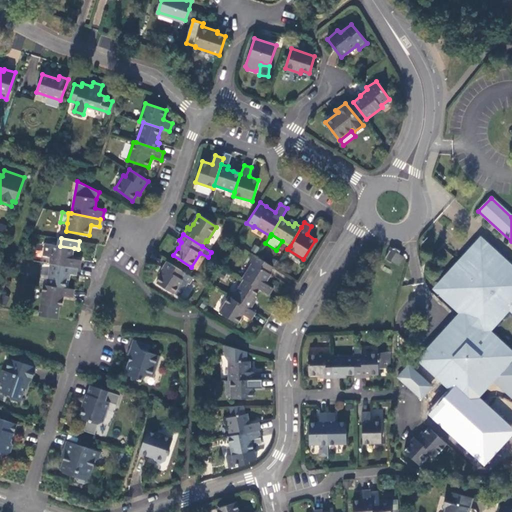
[(51,257),(52,244),(45,243),(43,256),(51,257)]
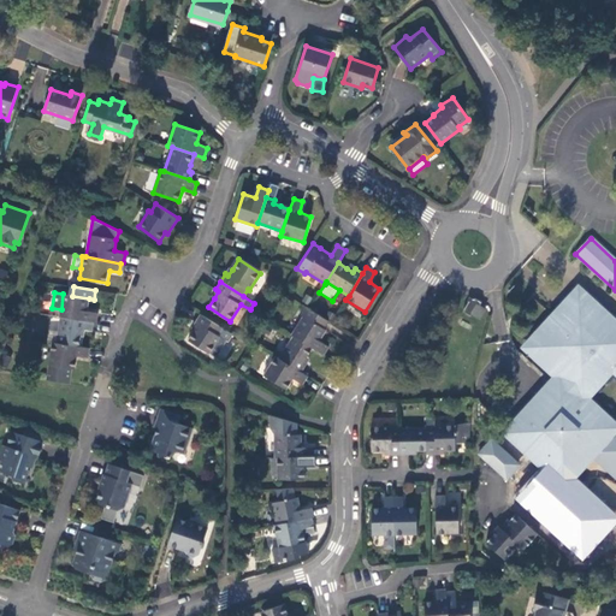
[(94,323),(98,323),(99,313),(88,311),(89,298),(72,296),(63,294),(61,309),(59,317),(60,317),(94,323)]
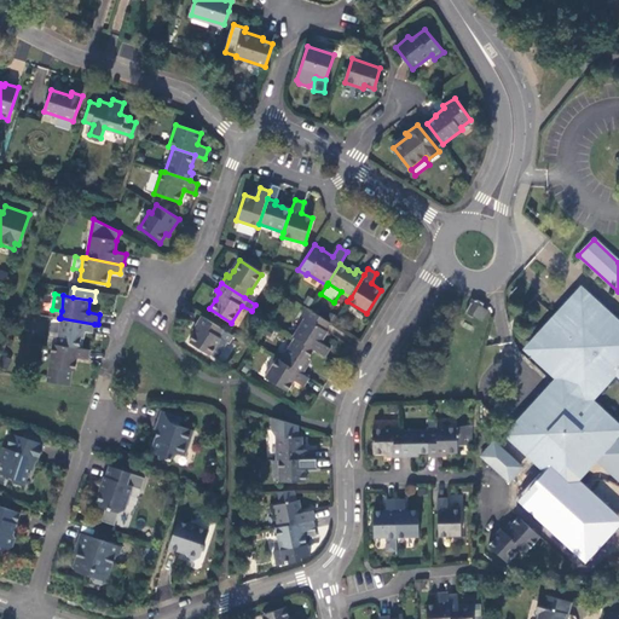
[(474,302),(473,302),(467,312),(467,313),(472,317),(473,314),(481,322),(487,312),(489,312),(482,308),(480,306),(474,302)]
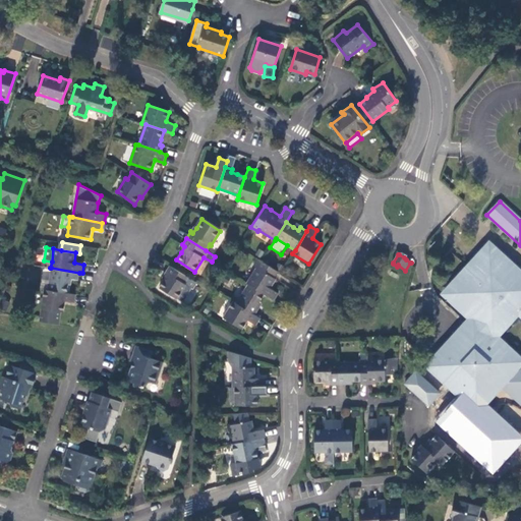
[(520,299),(520,283),(489,254),(454,294),(494,331),(520,299)]
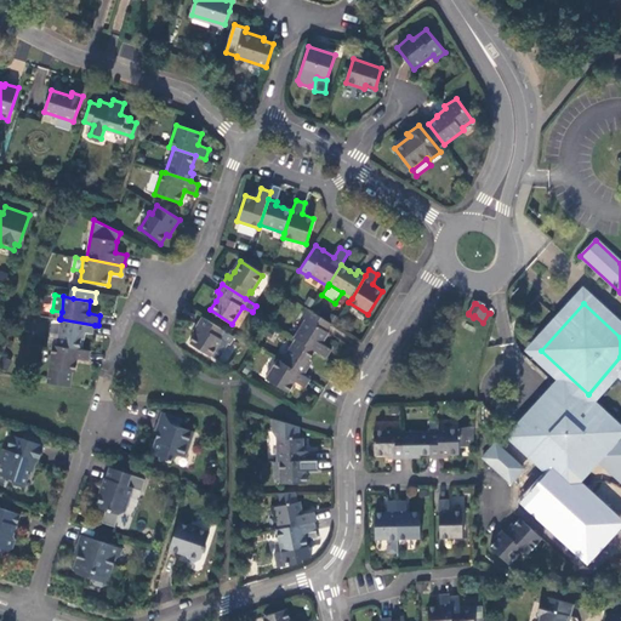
[(232,346),(237,337),(203,317),(197,324),(200,325),(195,332),(189,343),(210,357),(212,354),(218,360),(229,343),(232,346)]
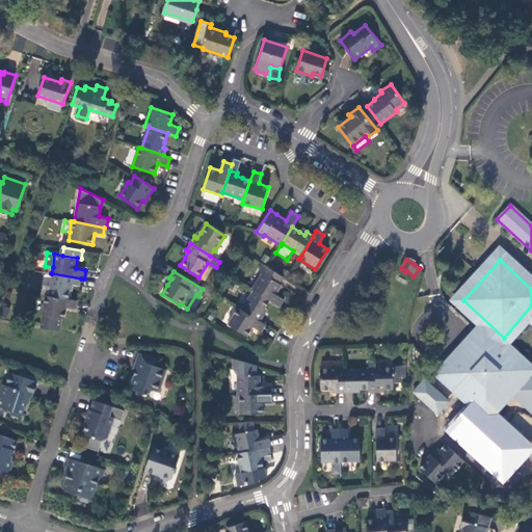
[(270,300),(280,307),(284,298),(276,294),(282,285),(262,272),(251,289),(253,289),(270,300)]
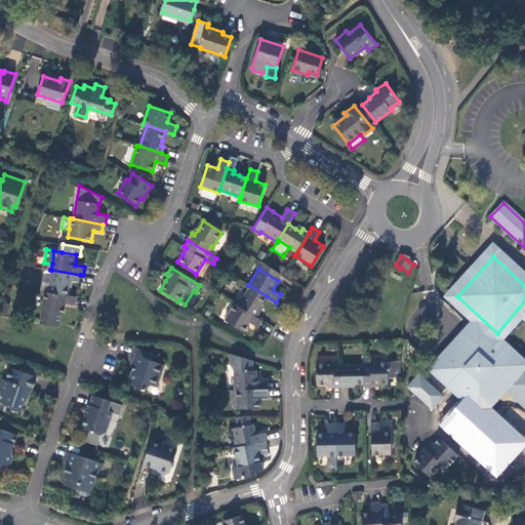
[(79,282),(80,275),(51,270),(48,292),(68,295),(70,286),(70,280),(74,281),(79,282)]
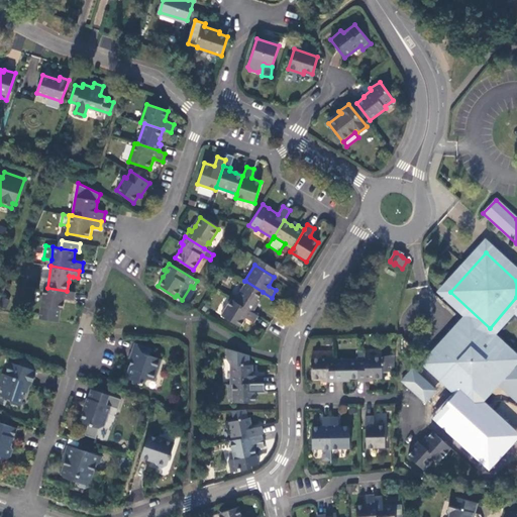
[(257,299),(263,292),(245,281),(234,300),(253,312),(256,306),(254,304),(257,299)]
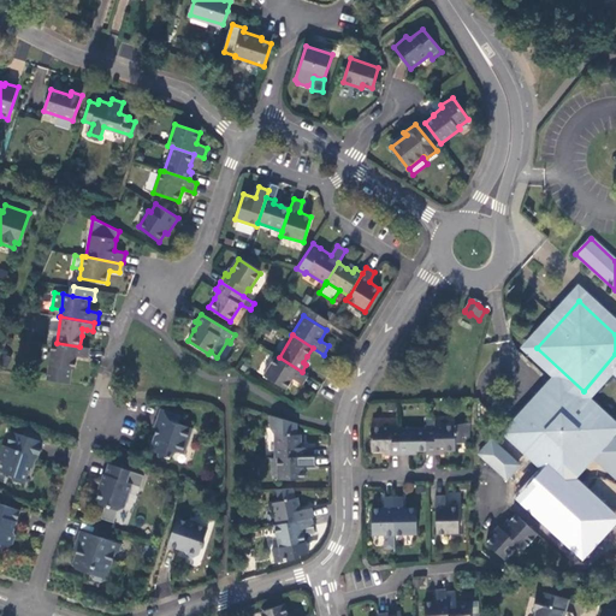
[(47,380),(67,384),(71,368),(76,368),(78,356),(88,359),(90,348),(80,347),(57,343),(51,343),(48,363),(51,365),(47,380)]
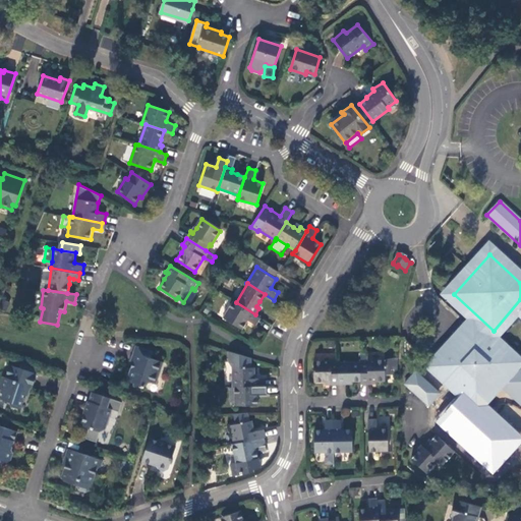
[(255,326),(261,317),(255,314),(236,302),(233,300),(223,316),(242,329),(248,321),(255,326)]
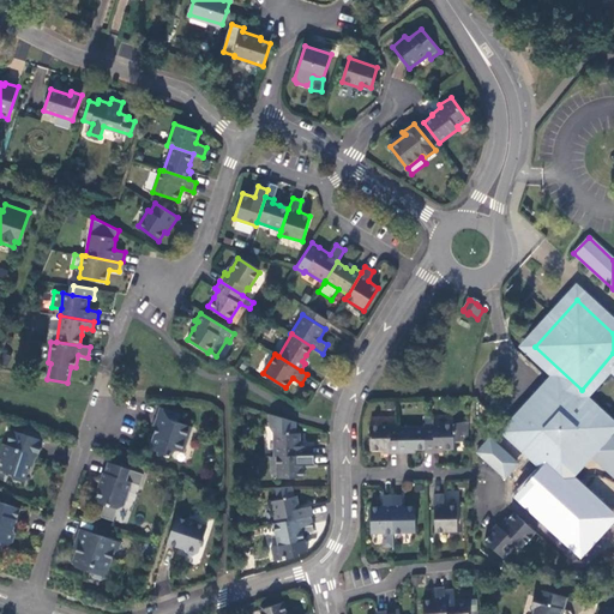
[(606,427),(558,385),(540,405),(533,399),(509,426),(516,432),(511,439),(524,451),(530,444),(561,474),(606,427)]
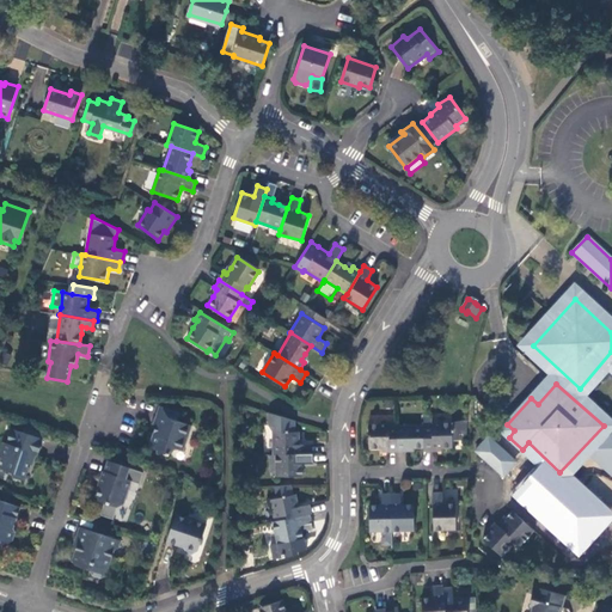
[(151,424),(155,426),(157,427),(154,435),(152,435),(148,446),(151,451),(155,452),(155,454),(166,458),(167,453),(175,452),(176,450),(182,452),(190,428),(175,421),(177,414),(158,407),(151,424)]
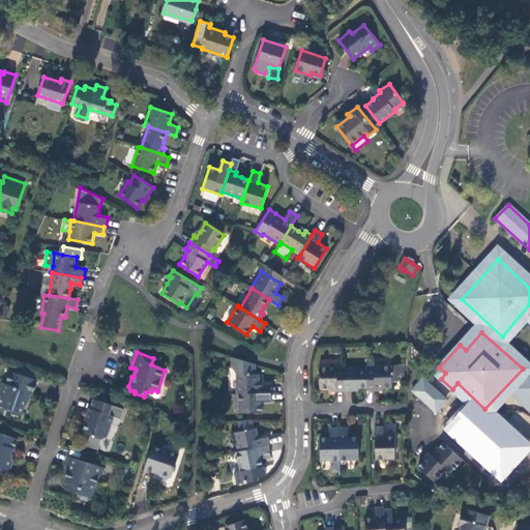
[(256,374),(255,364),(232,357),(232,369),(236,373),(236,392),(239,393),(269,392),(269,384),(260,385),(260,374),(256,374)]
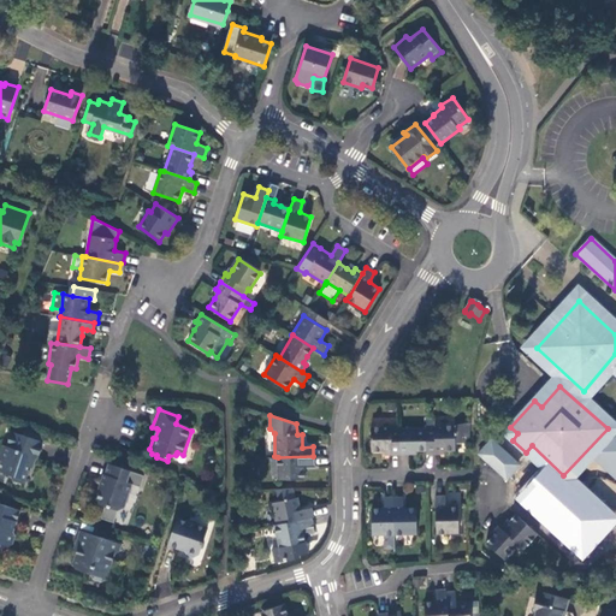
[(469,445),(471,424),(465,424),(458,426),(434,426),(434,419),(426,419),(426,428),(426,452),(426,456),(437,456),(437,451),(444,451),(455,451),(455,444),(469,445)]
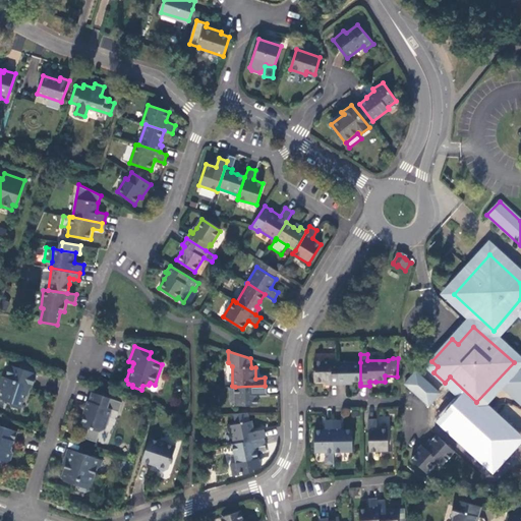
[(331,386),(338,386),(338,362),(331,363),(331,361),(313,361),(313,383),(324,383),(331,383),(331,386)]
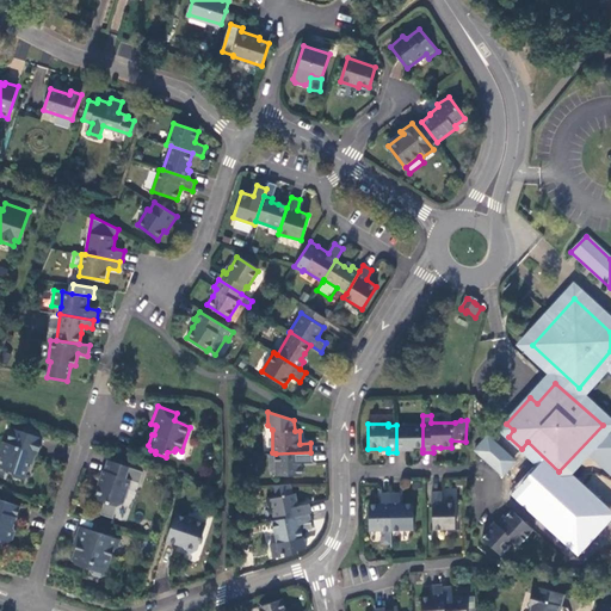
[(396,425),(396,452),(405,452),(406,448),(413,448),(423,449),(423,425),(396,425)]
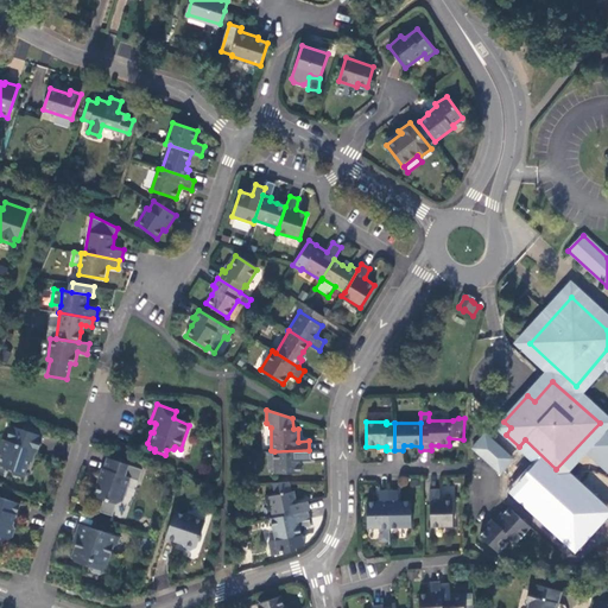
[(23,477),(29,461),(27,461),(30,457),(31,457),(33,451),(38,453),(44,436),(11,425),(7,439),(5,439),(1,450),(4,454),(0,466),(12,470),(14,474),(23,477)]
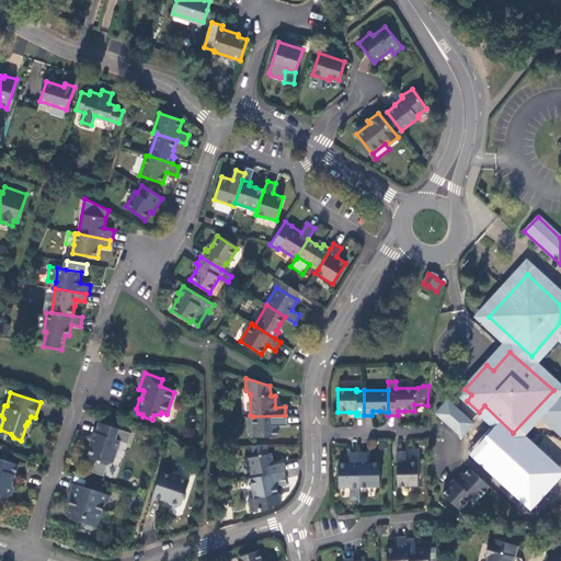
[(560,397),(549,411),(560,422),(560,397)]
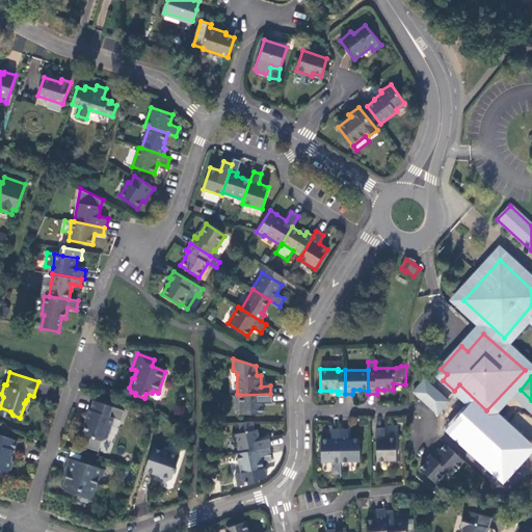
[(442,413),(449,404),(441,397),(443,395),(434,388),(432,390),(424,381),(415,392),(423,400),(425,398),(432,405),(431,407),(440,415),(442,413)]
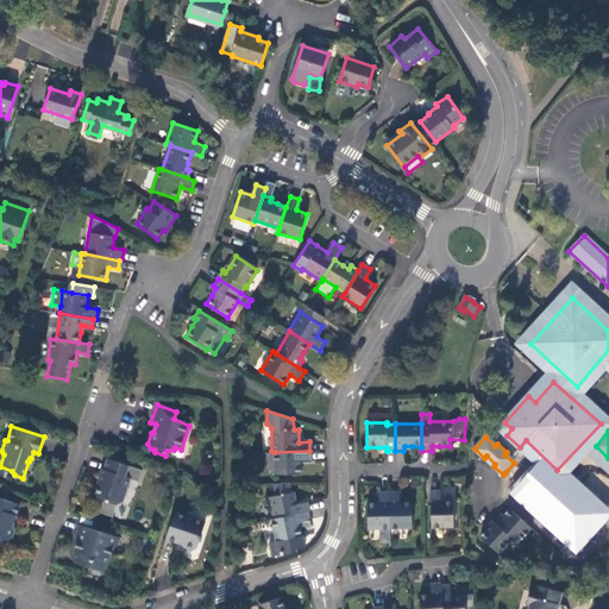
[(312,460),(312,451),(309,451),(275,452),(274,472),(274,473),(301,473),(301,460),(312,460)]
